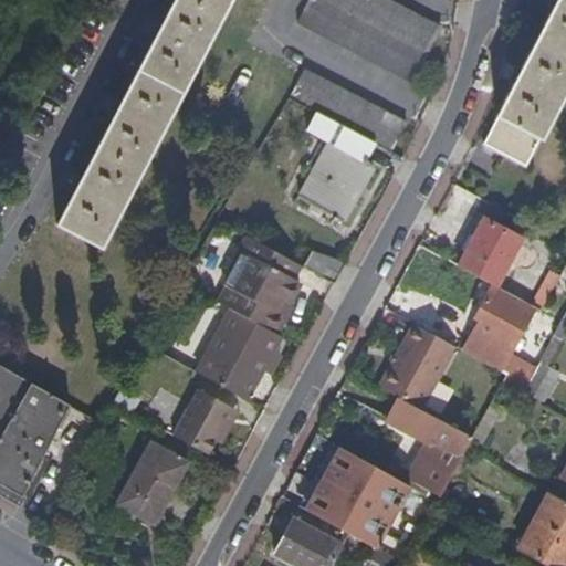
[(175,0),(58,224),(102,248),(230,0),(175,0)]
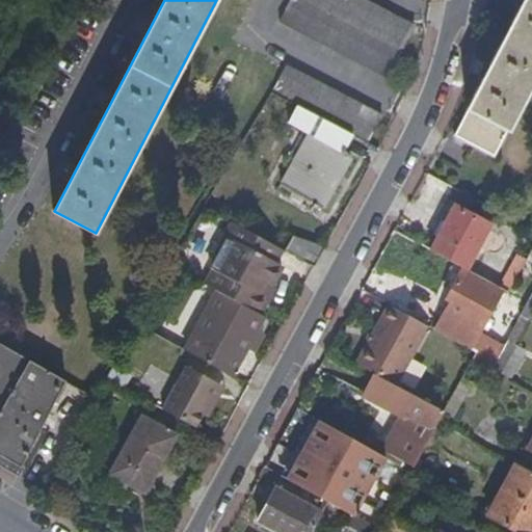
[(367,0),(290,0),(281,20),(390,77),(416,26),(367,0)]
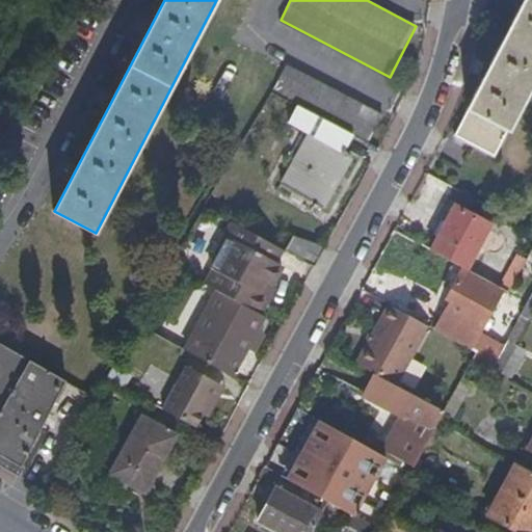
[(471,107),(457,133),(495,153),(508,128),(510,129),(531,86),(531,0),(525,0),(470,107),(471,107)]
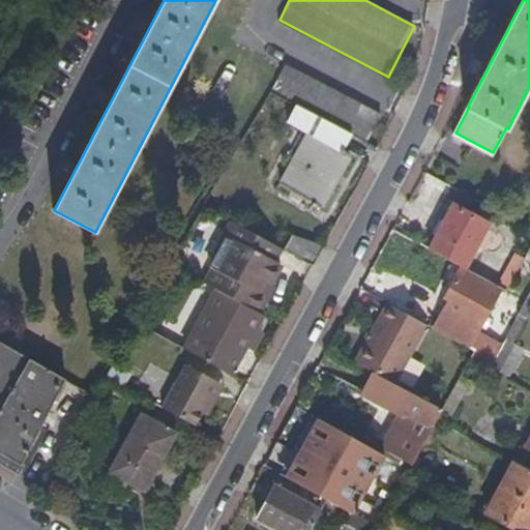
[(287,64),(274,89),(370,139),(382,115),(287,64)]
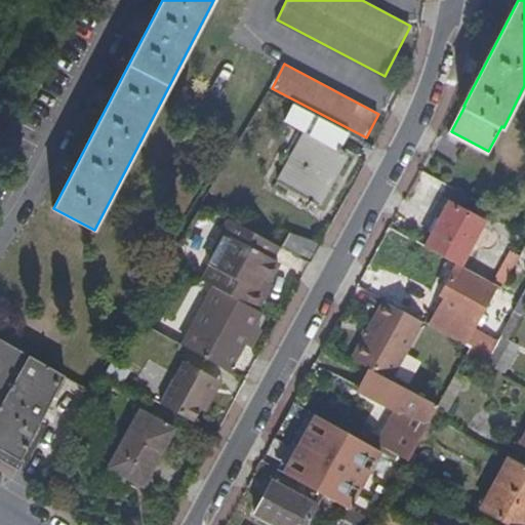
[(341,149),(351,132),(342,128),(305,109),(295,125),(309,133),(279,184),(319,206),(320,204),(319,203),(347,155),(348,156),(350,153),(341,149)]
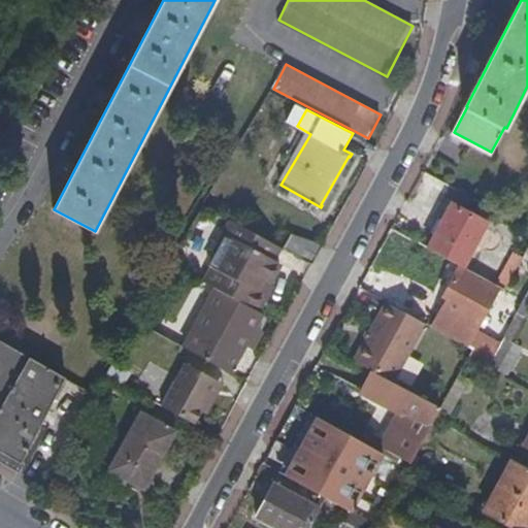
[(453,204),(428,249),(462,267),(464,268),(488,223),(453,204)]
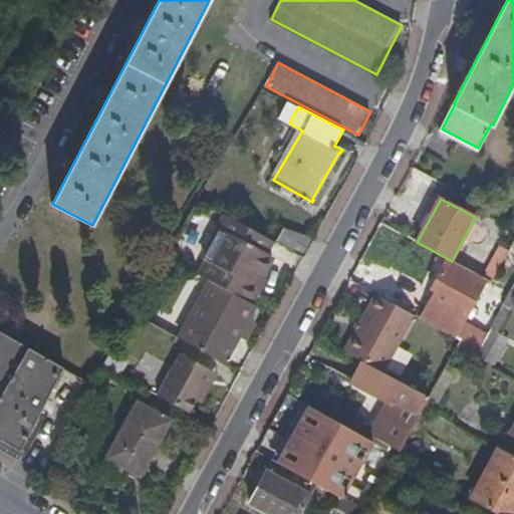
[(267,251),(273,240),(224,213),(200,257),(205,260),(198,273),(224,287),(251,302),(266,276),(262,275),(274,255),(267,251)]
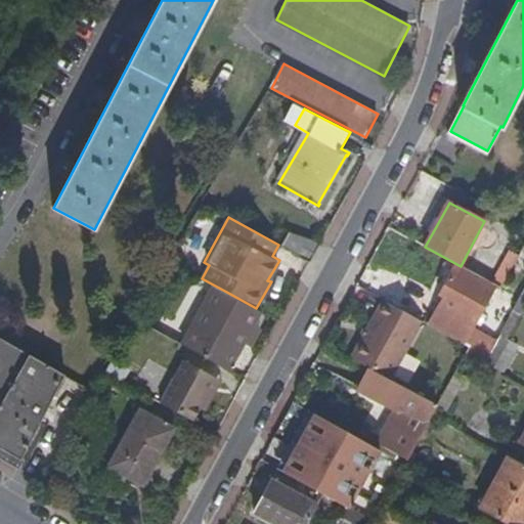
[(291,234),(284,248),(311,262),(320,246),(314,242),(291,234)]
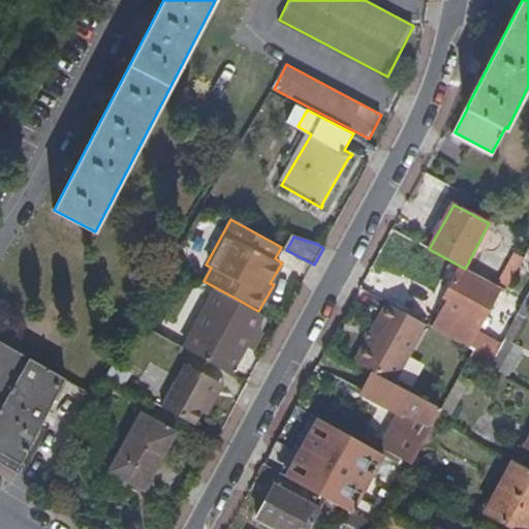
[(457,279),(456,278),(445,297),(449,299),(435,325),(434,328),(470,347),(501,288),(465,269),(463,268),(457,279)]
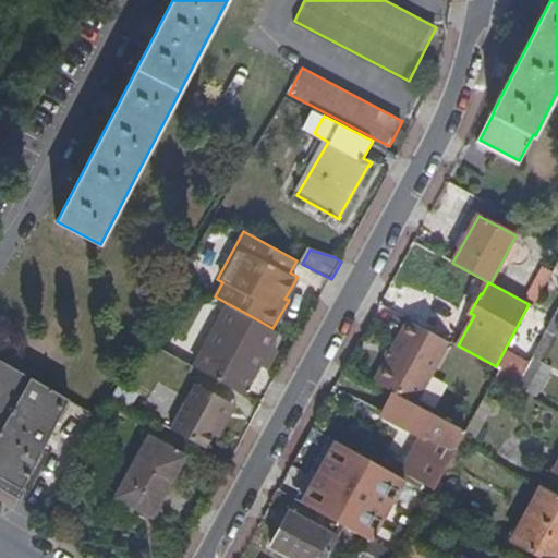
[(557,307),(547,328),(556,332),(557,334),(557,307)]
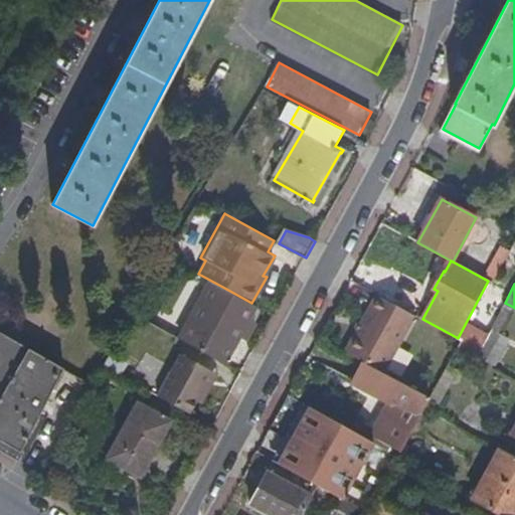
[(196,327),(188,343),(225,363),(241,335),(248,339),(258,323),(250,319),(256,306),(251,303),(224,288),(201,330),(196,327)]
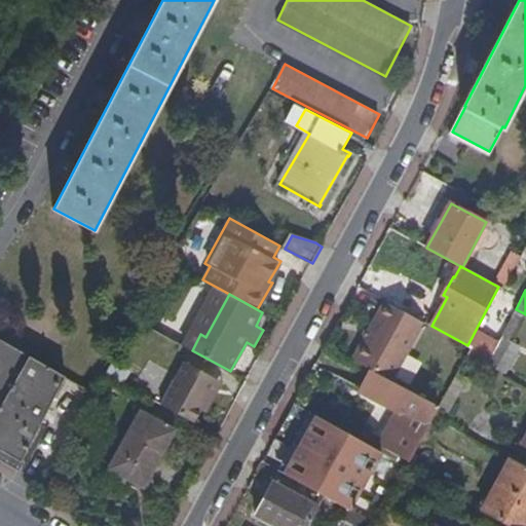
[(424,323),(385,301),(352,360),(371,370),(392,381),(424,323)]
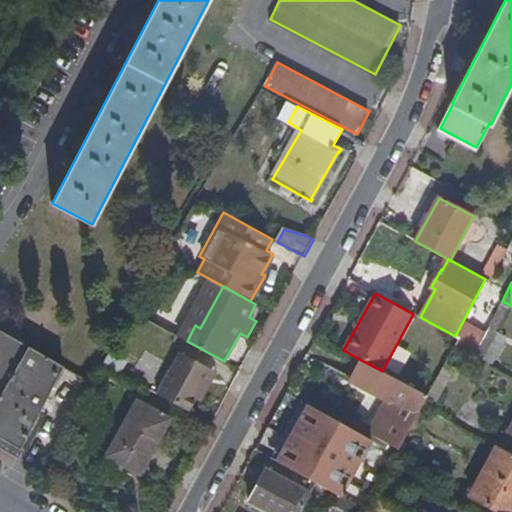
[(496,331),(510,305),(502,301),(488,327),(496,331)]
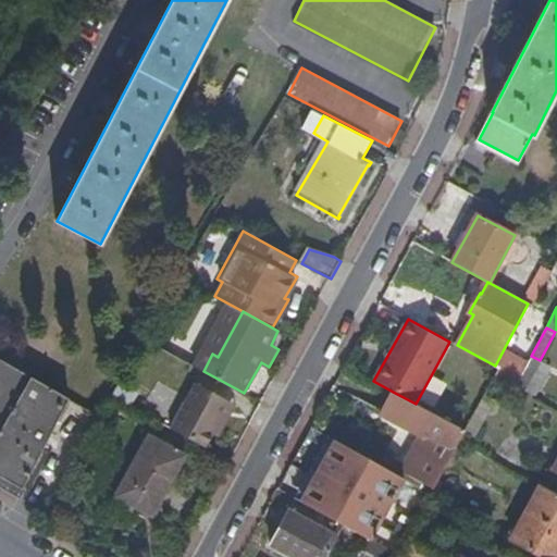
[(114,395),(132,406),(140,392),(143,393),(165,358),(138,342),(126,363),(132,367),(114,395)]
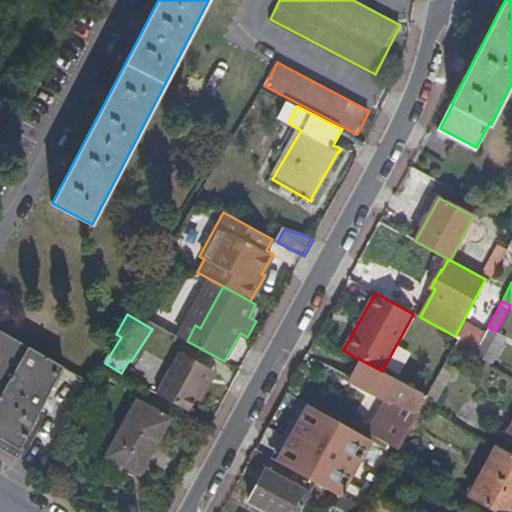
[(496,331),(488,327),(473,354),(491,363),(505,336),(496,331)]
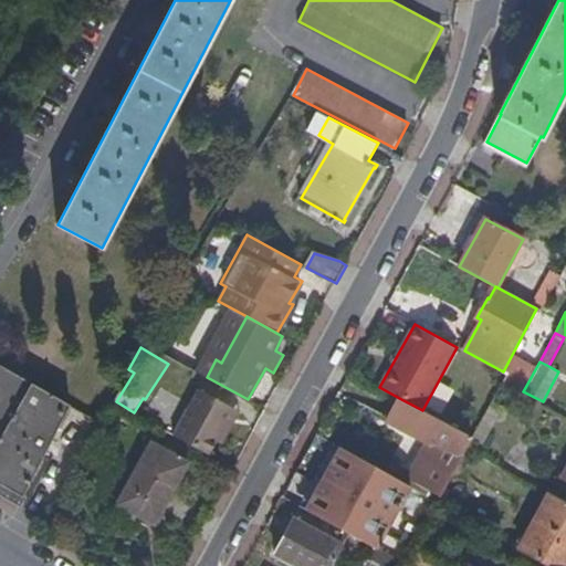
[(0,365),(0,480),(22,493),(71,405),(0,365)]
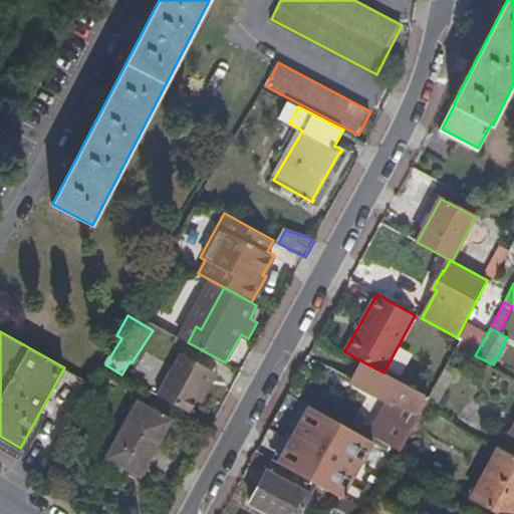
[(181,353),(159,396),(192,414),(215,370),(181,353)]
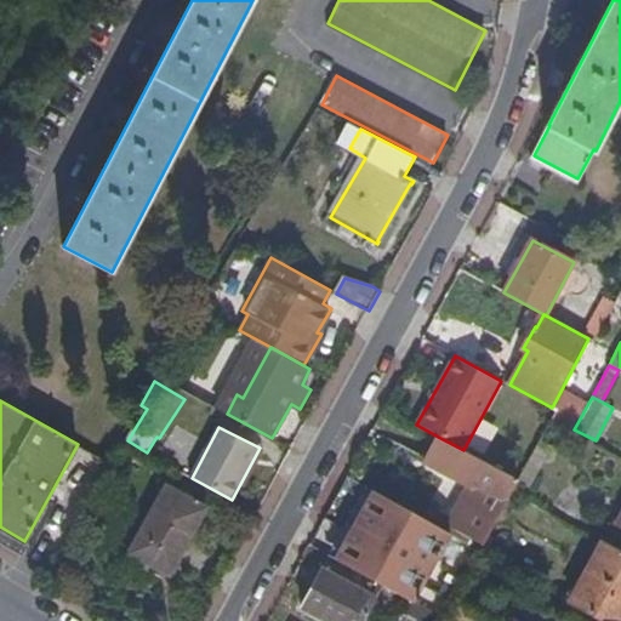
[(463,450),(438,437),(422,465),(468,490),(457,511),(420,491),(410,511),(451,533),(469,542),(472,537),(484,543),(519,480),(463,450)]
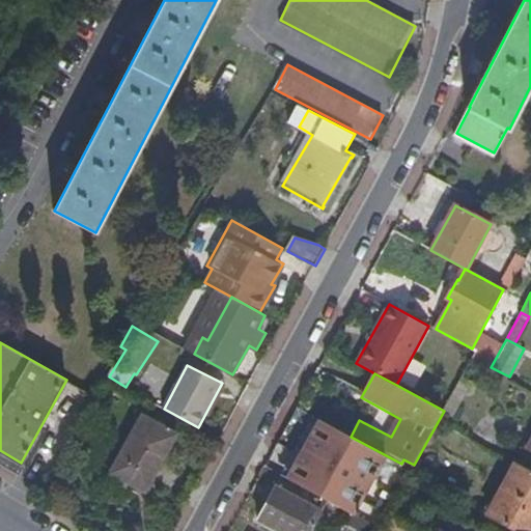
[(144,417),(112,473),(146,492),(177,436),(144,417)]
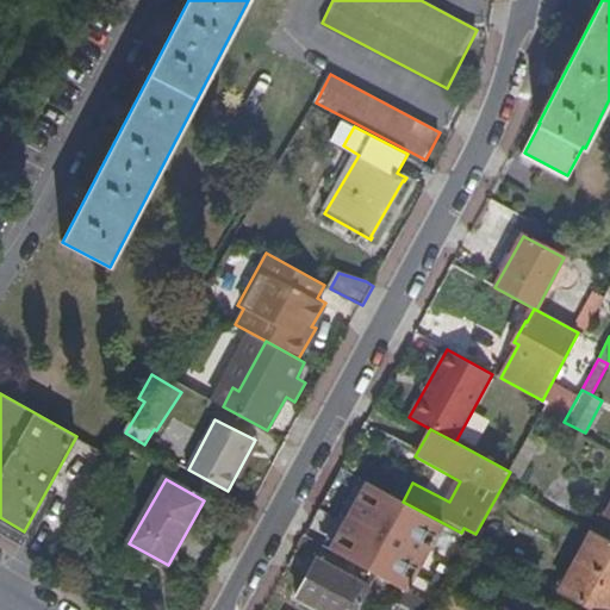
[(403,502),(367,483),(330,549),(406,591),(443,523),(403,502)]
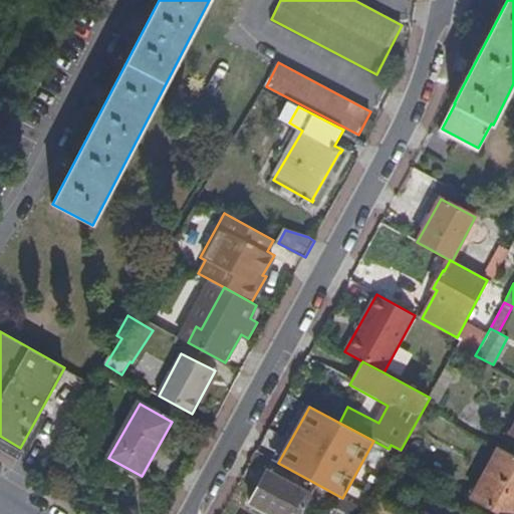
[(502,513),(513,513),(513,455),(500,448),(473,498),(502,513)]
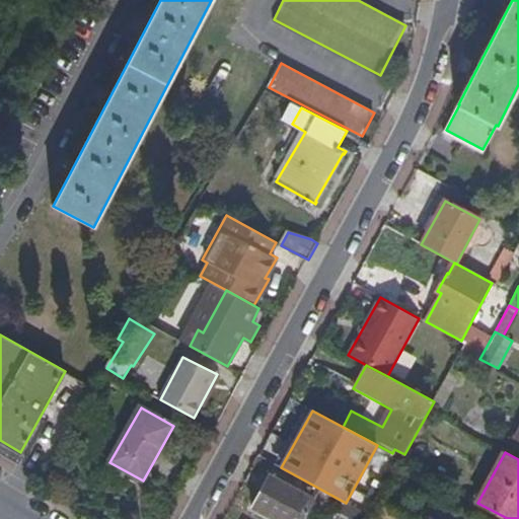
[(254,508),(274,518),(305,518),(315,502),(272,477),(254,508)]
